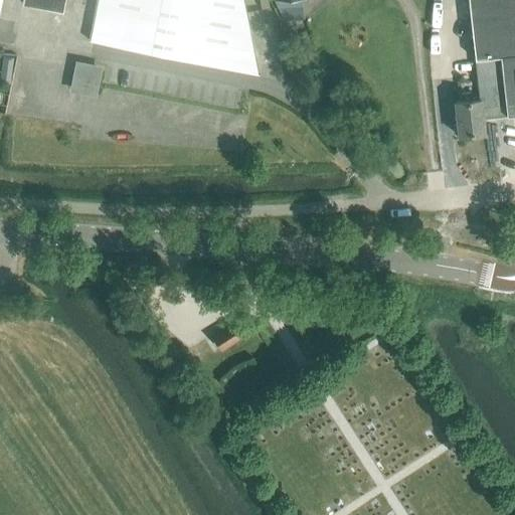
[(21,0),(21,3),(62,11),(64,0),(96,0),(89,40),(259,75),(243,0),(21,0)]
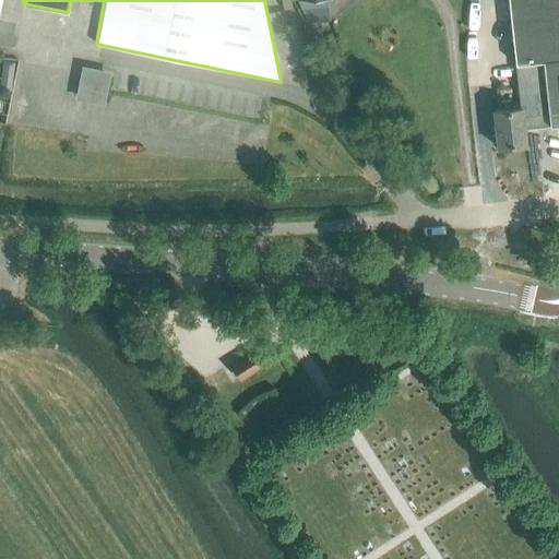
[(558,123),(558,0),(507,0),(514,64),(515,64),(520,107),(511,108),(510,99),(499,100),(500,109),(492,110),(497,147),(525,144),(523,128),(549,125),(549,126),(558,123)]
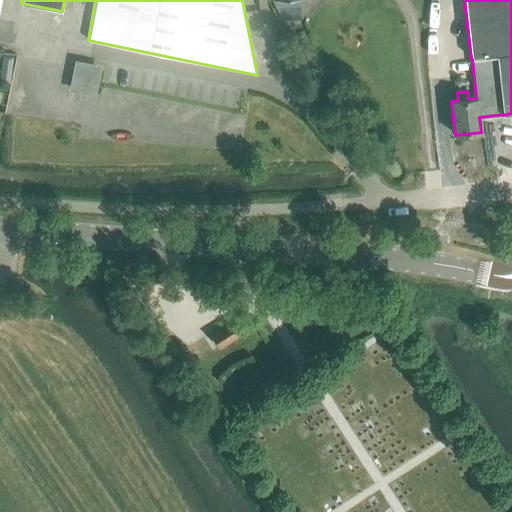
[(1,69),(10,71),(12,58),(3,56),(1,69)]
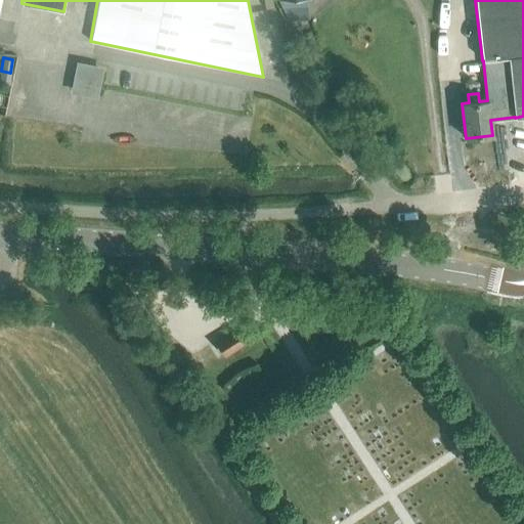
[(78,64),(73,90),(96,94),(100,70),(78,64)]
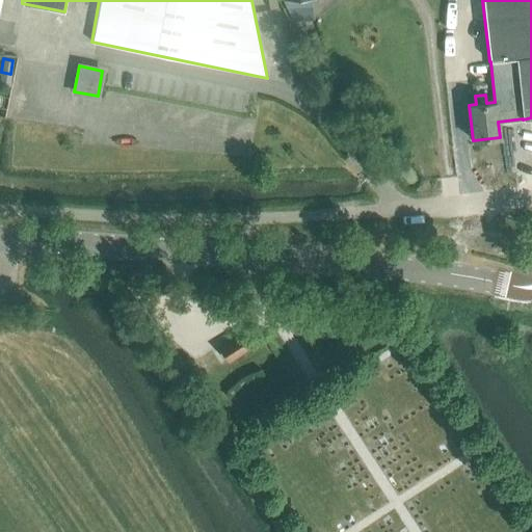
[(228,360),(245,348),(238,338),(220,349),(228,360)]
